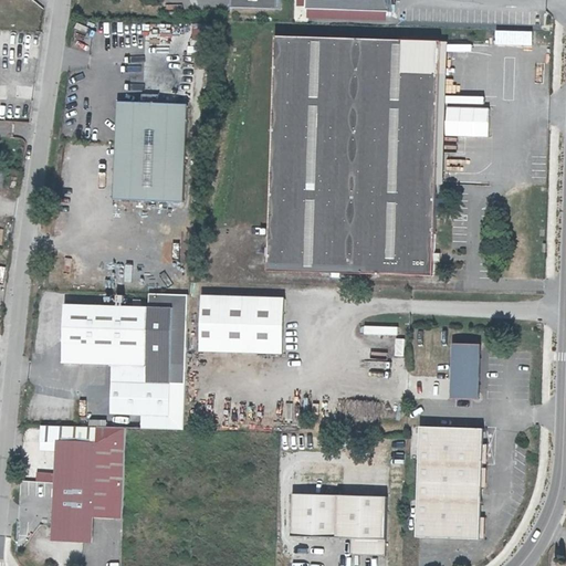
[(280,0),(230,0),(230,10),(280,11),(280,0)]
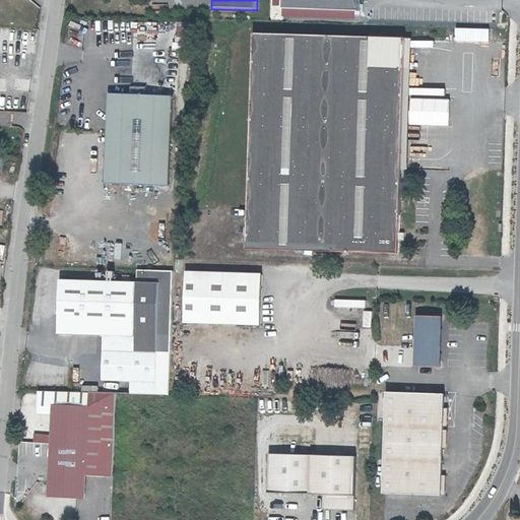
[(361,0),(286,0),(286,10),(361,13),(361,0)]
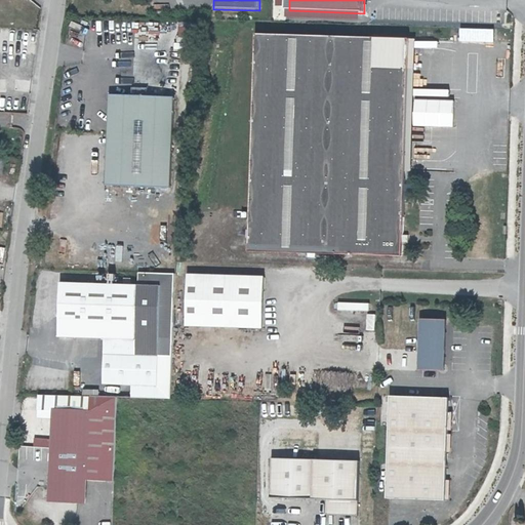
[(256,249),(406,254),(414,40),(265,34),(256,249)]
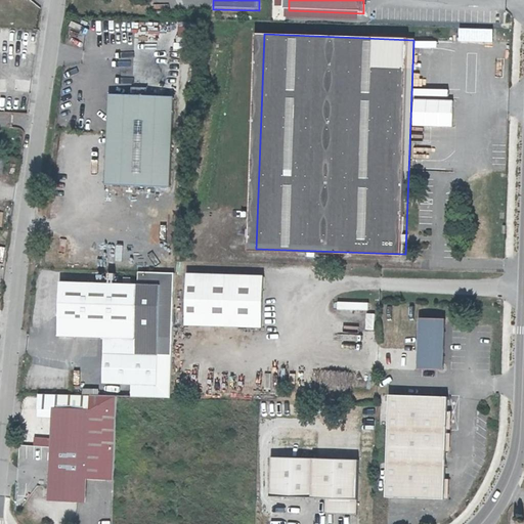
[(172,95),(106,93),(105,132),(103,184),(168,187),(170,133),(172,95)]
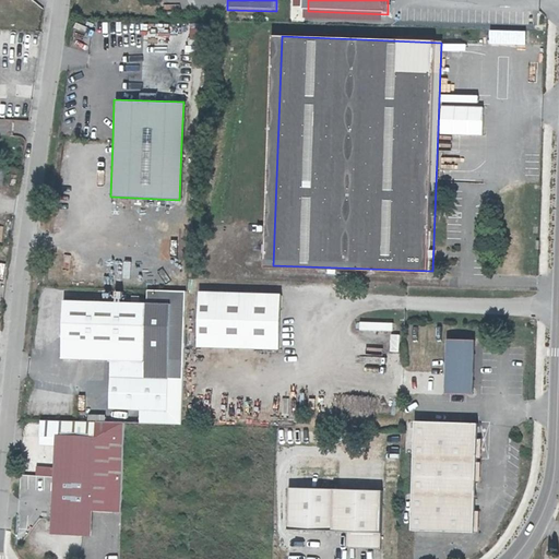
[(185,290),(145,289),(145,302),(138,302),(138,296),(130,295),(130,302),(62,300),(61,357),(110,359),(109,407),(140,408),(139,424),(157,424),(180,425),(182,379),(185,294),(185,290)]
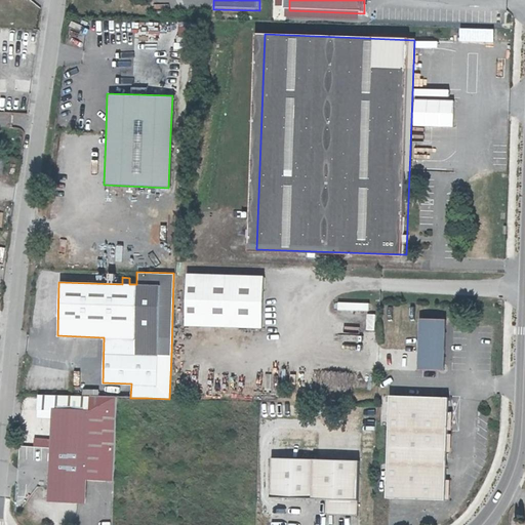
[(192,275),(190,326),(267,329),(269,278),(192,275)]
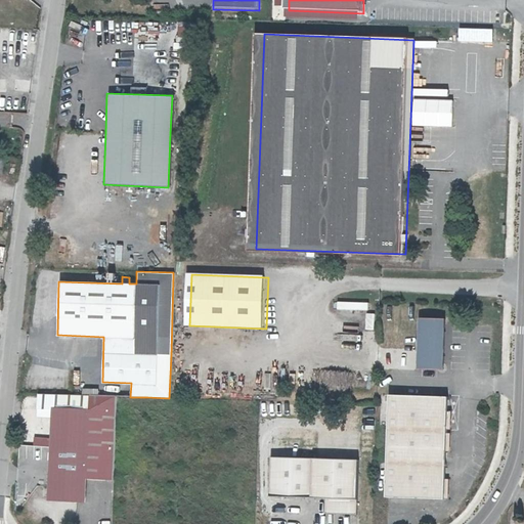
[(367,310),(367,304),(337,302),(337,308),(367,310)]
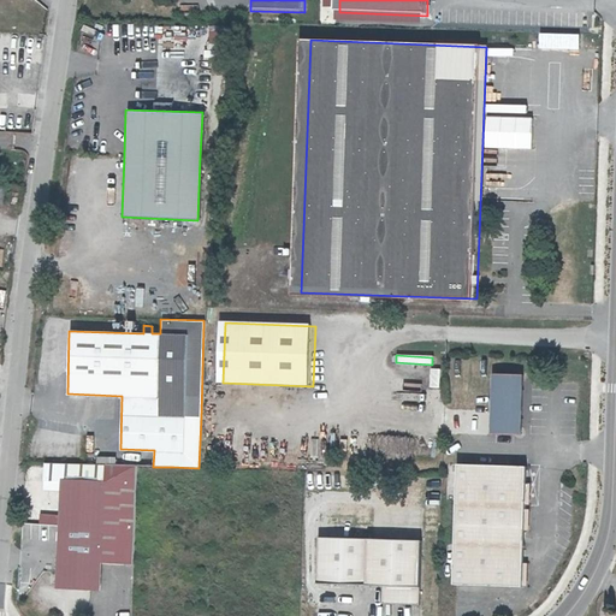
[(430,388),(439,389),(439,369),(431,368),(430,388)]
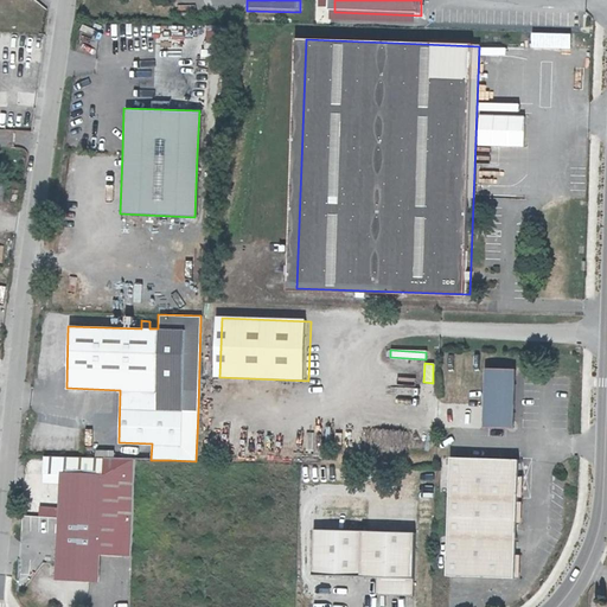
[(523,370),(492,369),(491,428),(521,429),(523,370)]
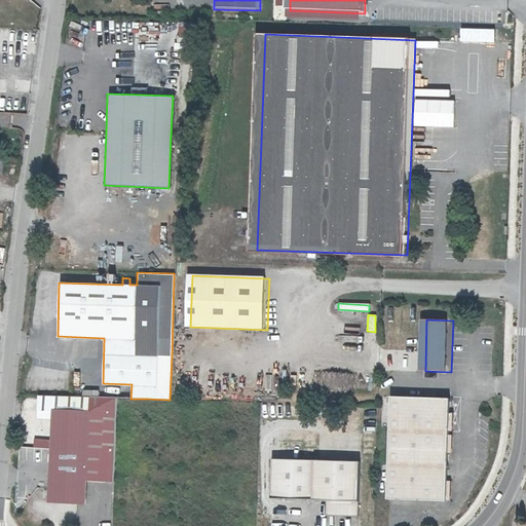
[(117,399),(37,395),(36,413),(52,413),(48,500),(84,502),(85,481),(113,482),(117,399)]
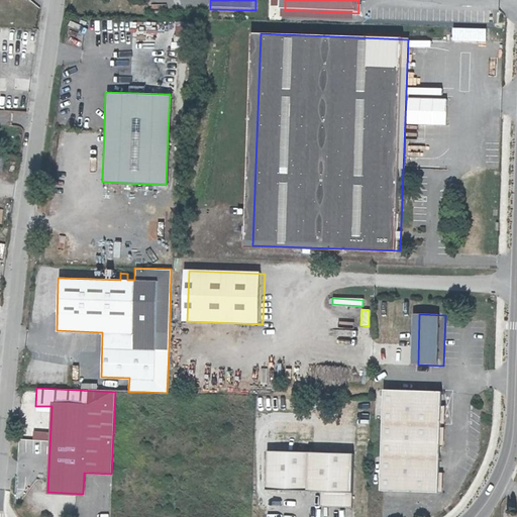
[(386,491),(443,493),(447,392),(390,390),(386,491)]
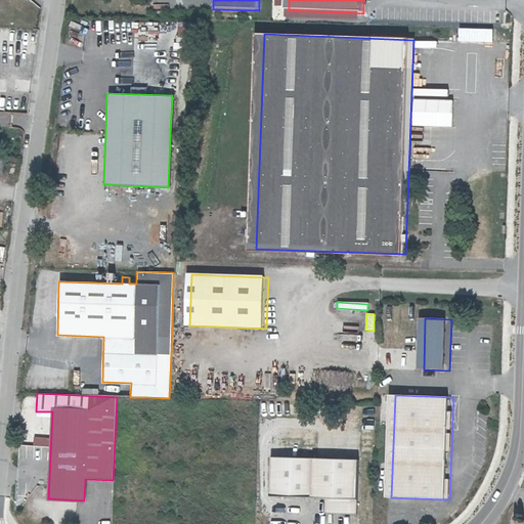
[(358,461),(271,456),(269,496),(324,499),(323,514),(356,516),(358,461)]
